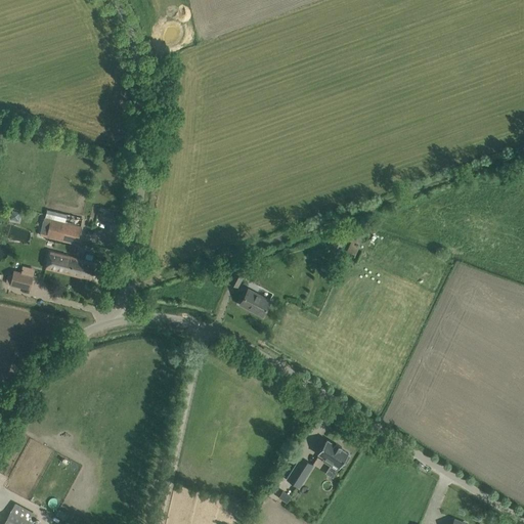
[(17,220),(19,211),(12,210),(10,218),(17,220)]
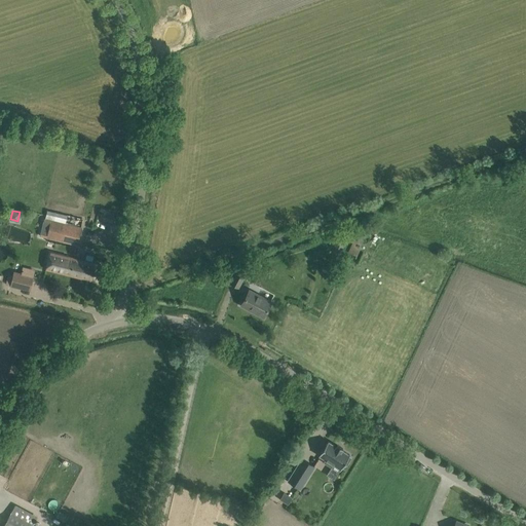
[(43,219),(39,235),(46,237),(76,245),(81,228),(71,225),(57,222),(51,221),(43,219)]
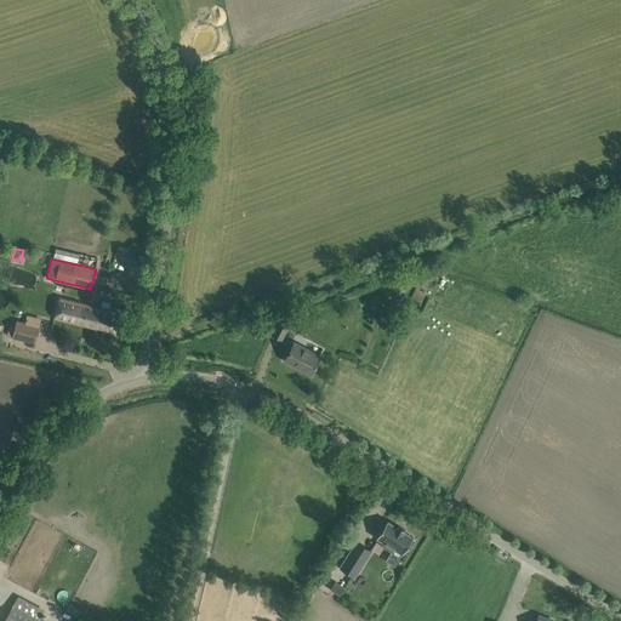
[(408,285),(398,281),(392,296),(400,301),(408,285)]
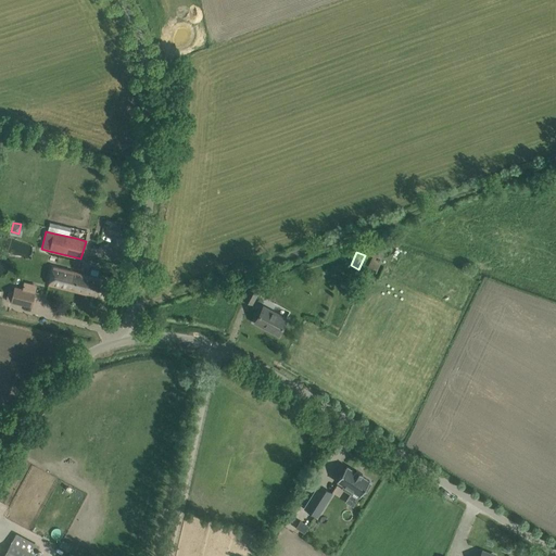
[(96,277),(96,278),(90,277),(90,276),(57,268),(52,268),(48,286),(52,287),(85,294),(85,293),(91,295),(102,298),(106,279),(96,277)]
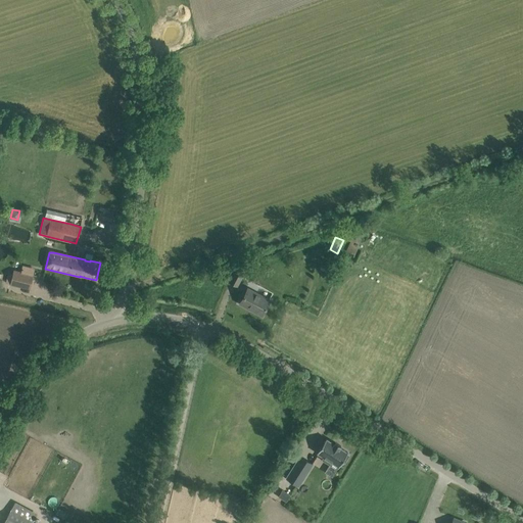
[(237,267),(229,282),(237,286),(245,271),(237,267)]
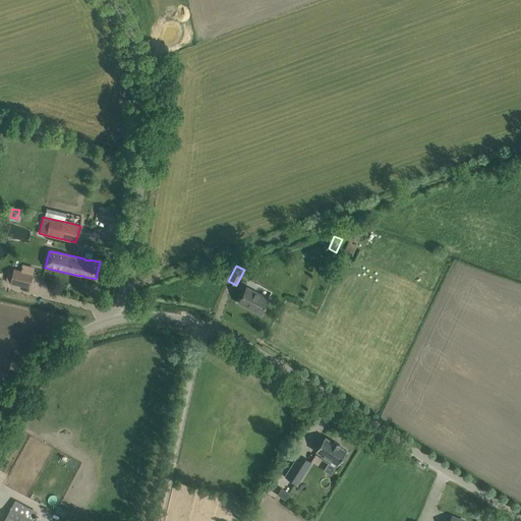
[(10,283),(30,288),(33,274),(13,270),(10,283)]
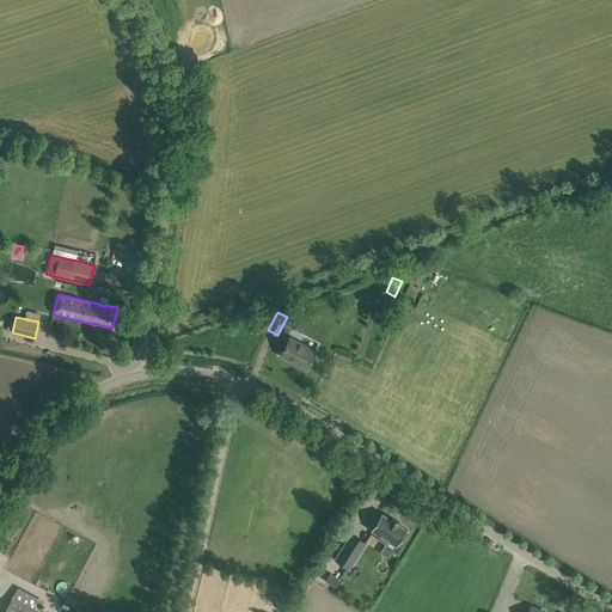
[(295,362),(306,368),(316,352),(291,338),(282,353),(297,361),(295,362)]
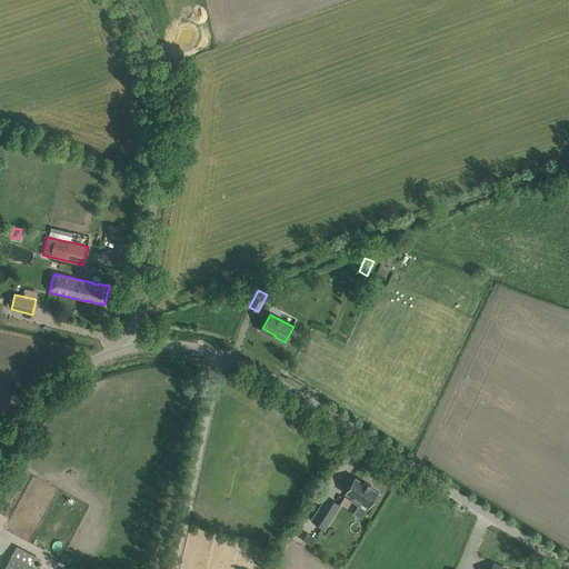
[(360,502),(368,507),(372,500),(375,502),(379,496),(377,493),(378,492),(369,487),(370,485),(365,480),(363,482),(355,477),(345,492),(352,497),(350,500),(359,506),(360,502)]
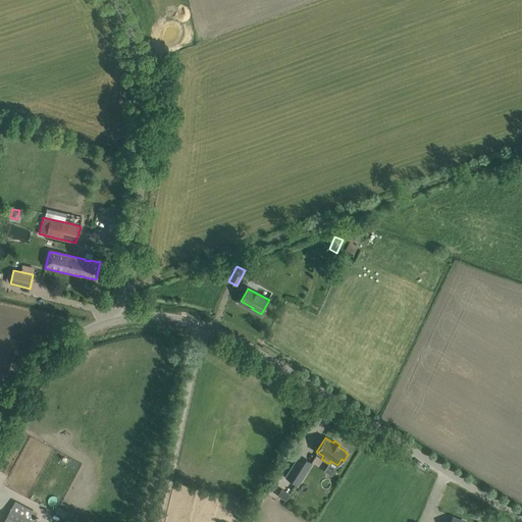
[(285,477),(298,485),(312,463),(300,455),(285,477)]
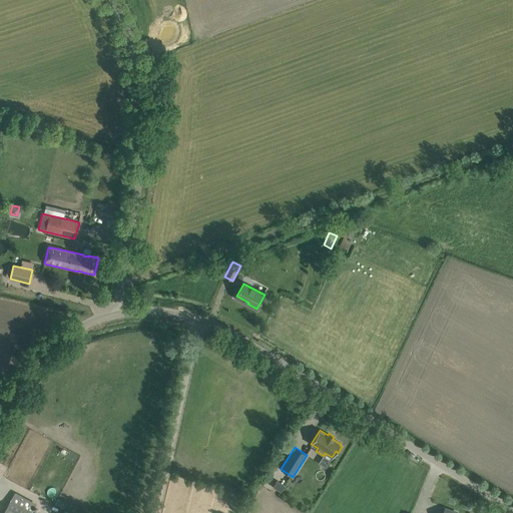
[(277,480),(273,487),(281,491),(284,485),(277,480)]
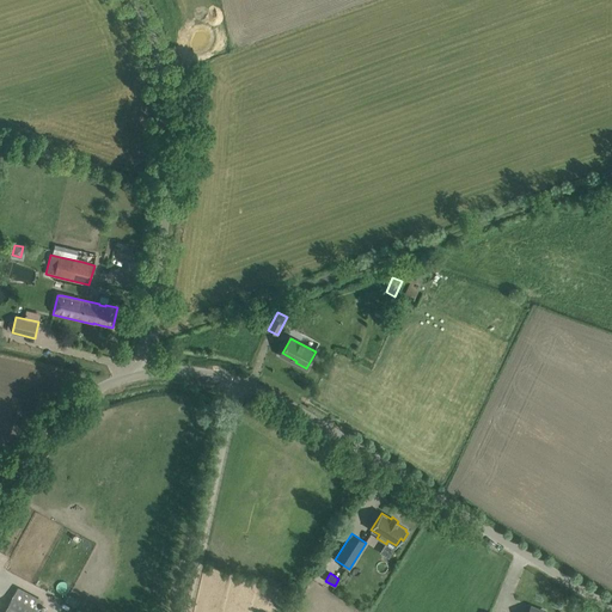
[(37,611),(43,600),(18,587),(13,597),(4,611),(37,611)]
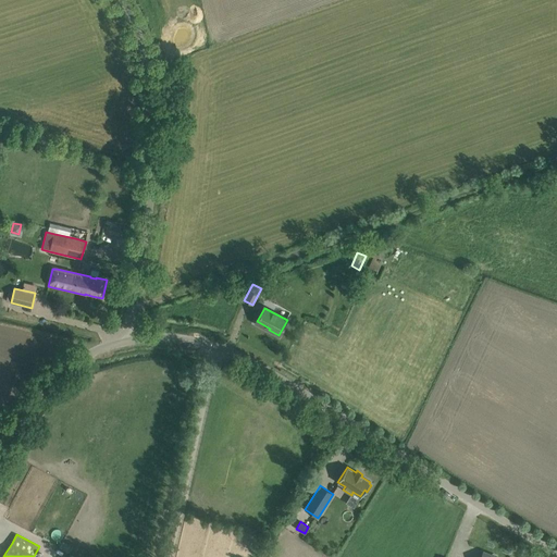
All buildings are outlined.
